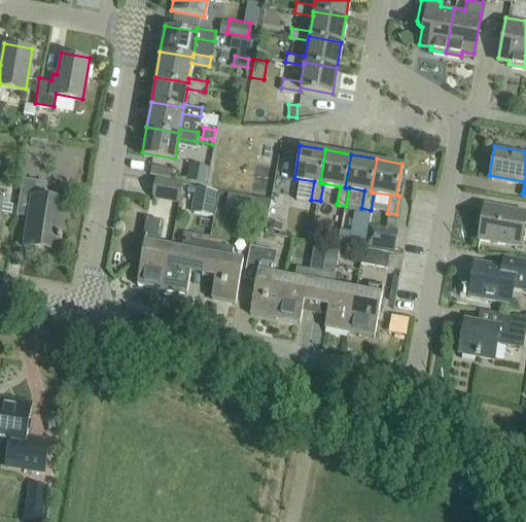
[(151,163),(149,171),(169,174),(171,167),(151,163)]
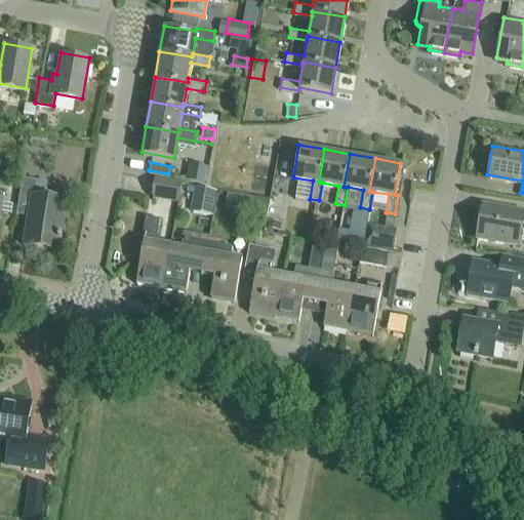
[(195,162),(192,178),(205,181),(208,164),(195,162)]
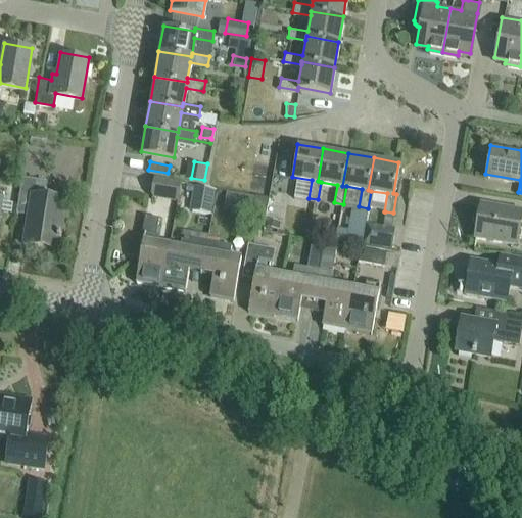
[(177,199),(180,178),(154,174),(150,195),(177,199)]
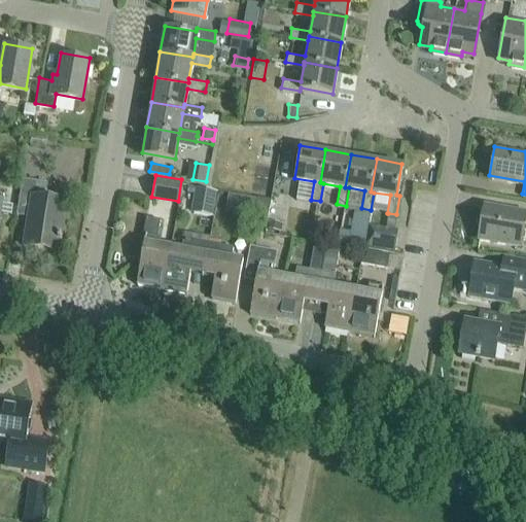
[(58,248),(65,200),(44,196),(47,180),(22,176),(15,212),(28,214),(24,243),(58,248)]
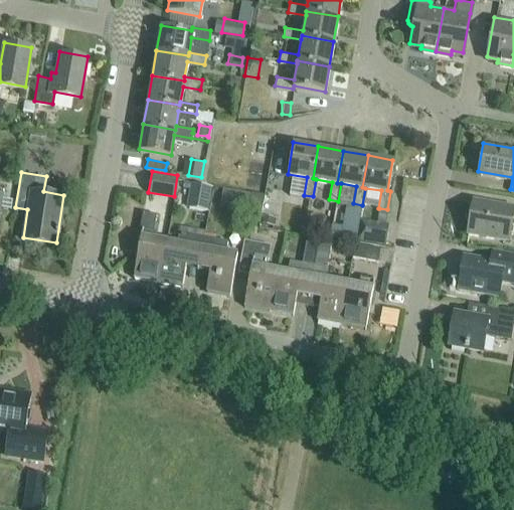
[(207,208),(211,184),(190,180),(186,204),(207,208)]
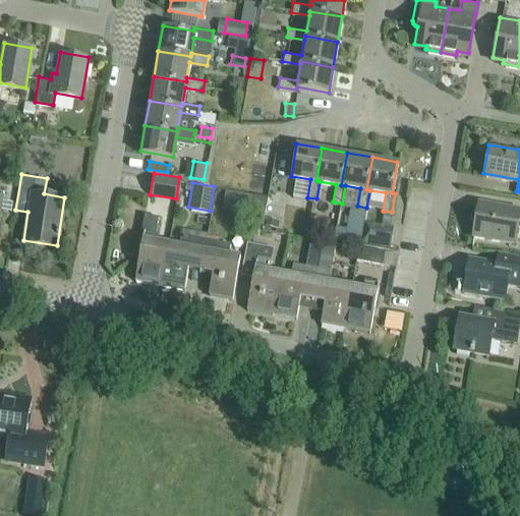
[(263,221),(268,194),(254,192),(250,215),(249,219),(263,221)]
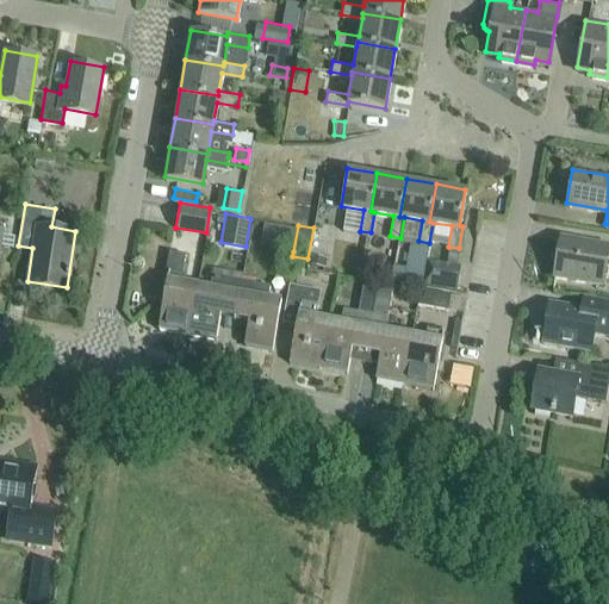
[(608,244),(560,236),(554,274),(601,282),(608,244)]
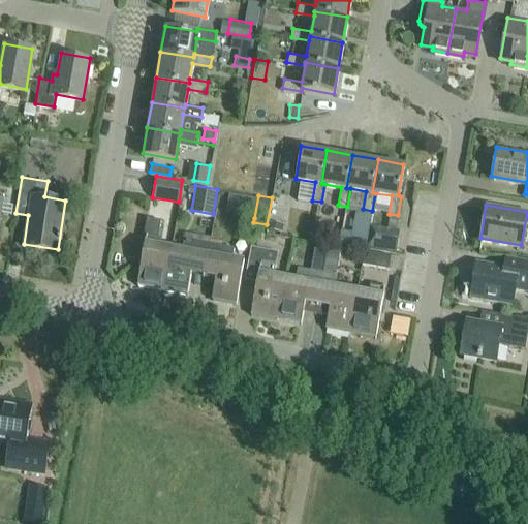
[(352,228),(350,241),(367,244),(372,211),(363,209),(356,208),(352,228)]
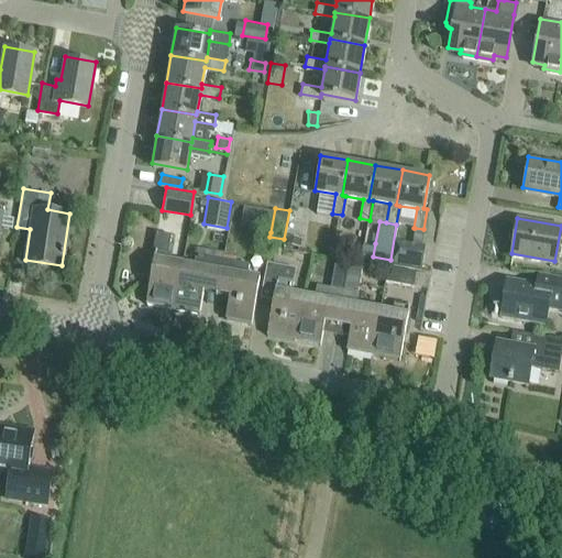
[(174,306),(182,261),(169,259),(171,251),(167,251),(172,231),(155,228),(151,249),(155,250),(145,301),(174,306)]
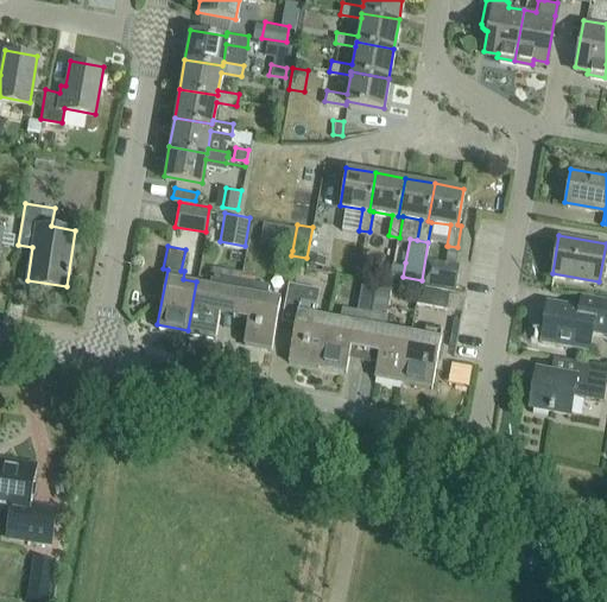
[(457,247),(448,246),(446,260),(455,261),(457,247)]
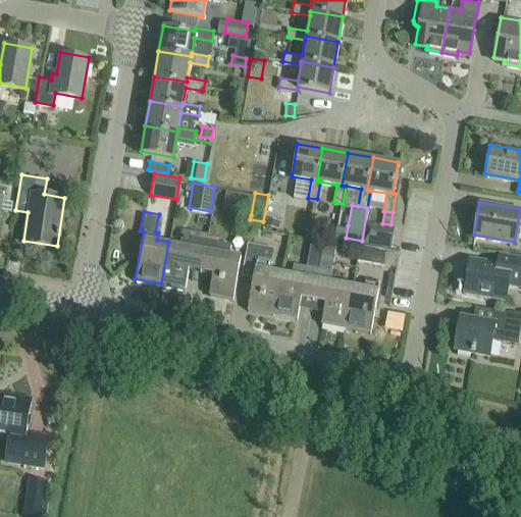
[(265,224),(277,226),(278,218),(266,216),(265,224)]
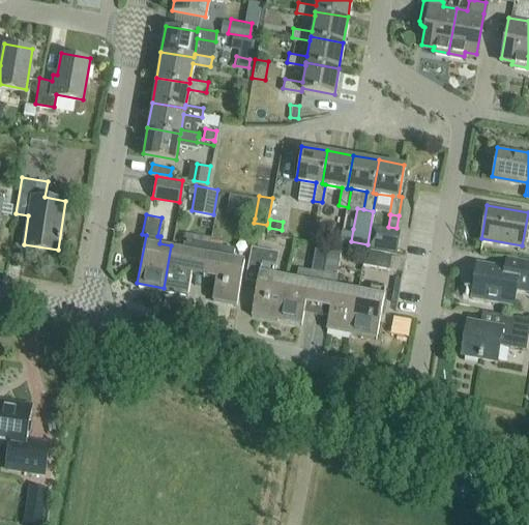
[(398,250),(402,229),(397,228),(388,227),(373,224),(370,244),(398,250)]
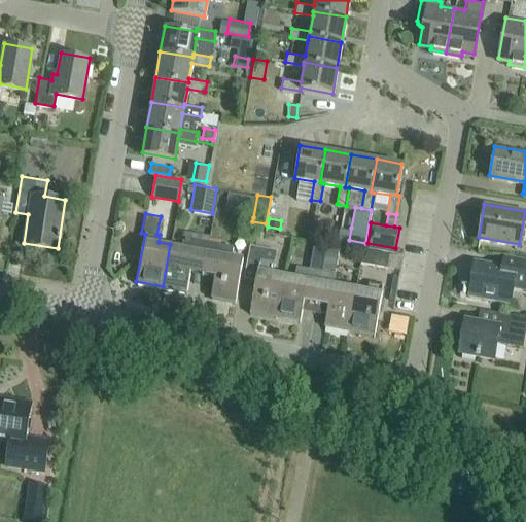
[(337,238),(349,240),(351,228),(339,225),(337,238)]
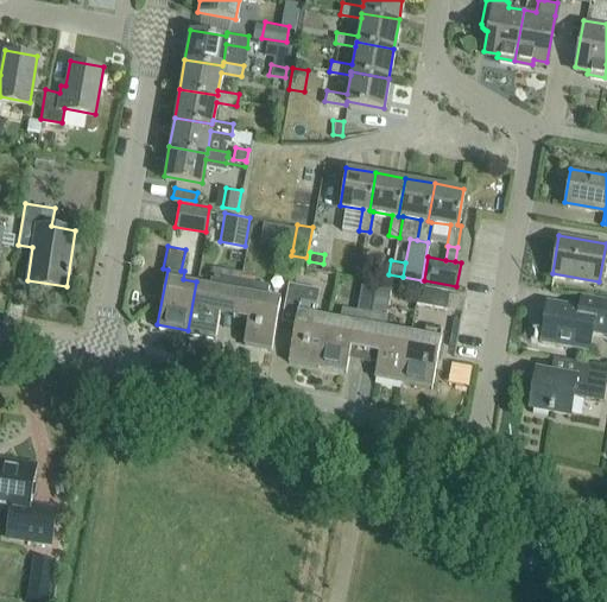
[(234,310),(240,277),(210,271),(208,284),(196,282),(188,330),(215,335),(220,308),(234,310)]
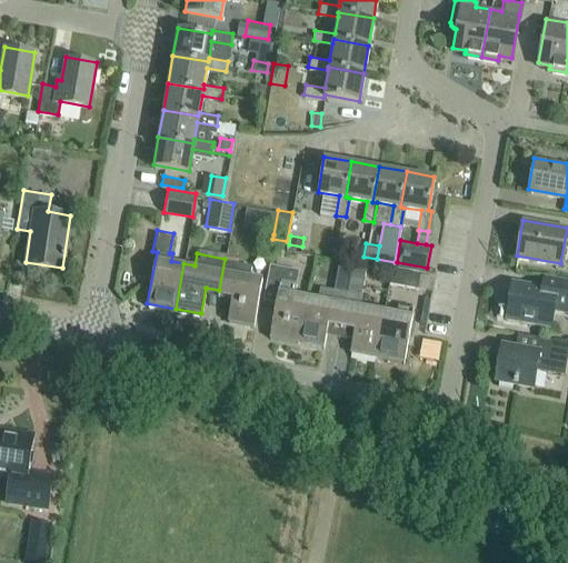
[(262,278),(249,275),(251,263),(225,259),(219,290),(232,293),(227,318),(253,323),(262,278)]
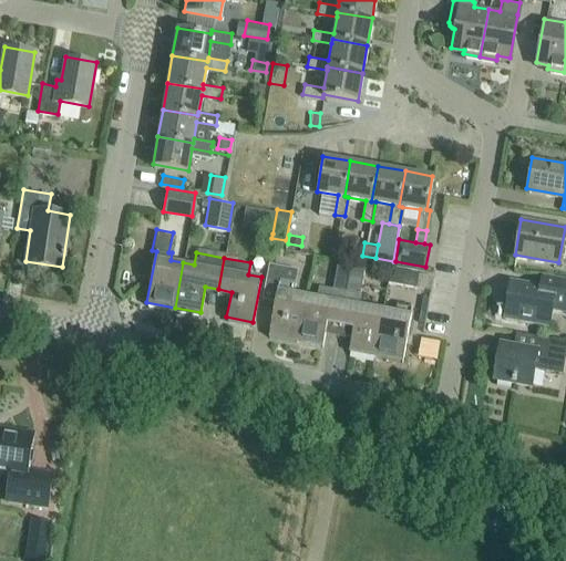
[(358,303),(360,292),(366,261),(350,259),(348,273),(345,289),(346,289),(340,321),(353,323),(348,349),(374,353),(382,308),(358,303)]
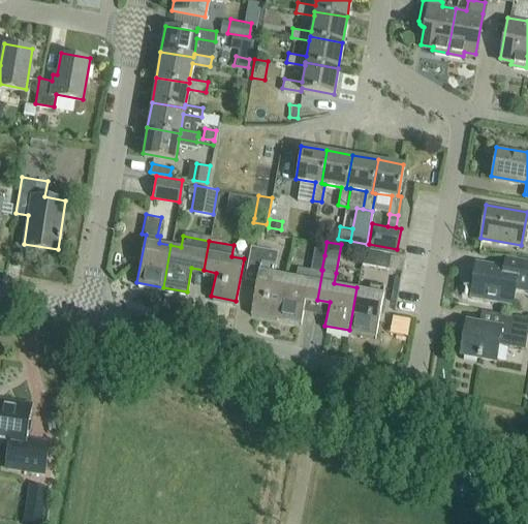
[(387,267),(391,252),(364,247),(361,262),(387,267)]
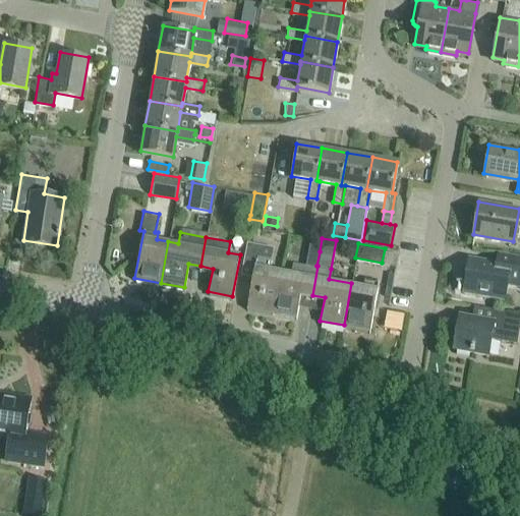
[(519,253),(512,252),(509,265),(469,258),(463,290),(504,297),(506,283),(519,285),(519,253)]
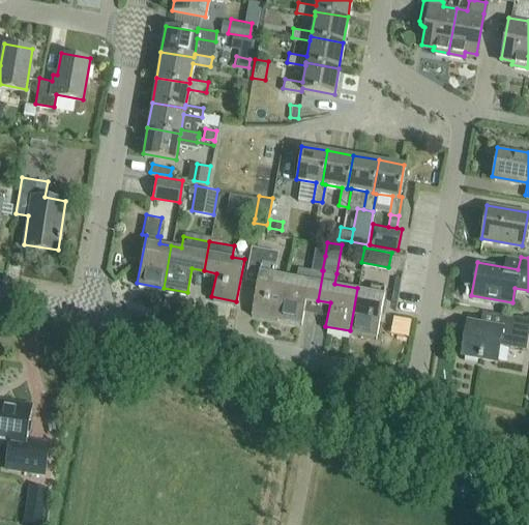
[(277,317),(285,274),(273,272),(274,266),(260,263),(251,313),(277,317)]
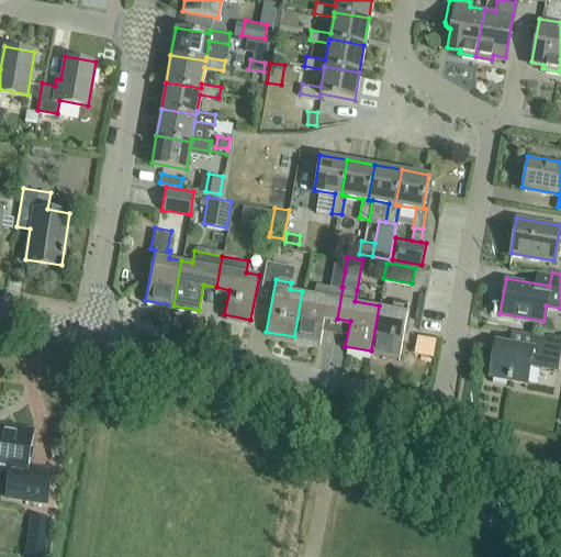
[(337,319),(343,287),(341,287),(315,282),(313,293),(302,291),(294,336),(320,342),(324,316),(337,319)]
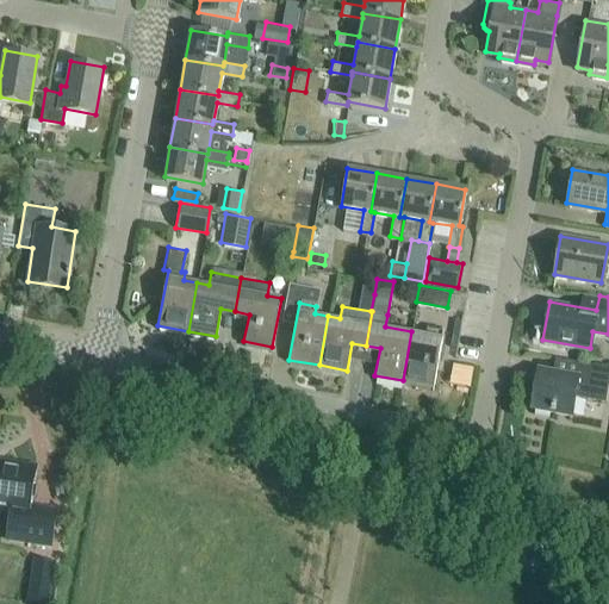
[(424,334),(411,331),(403,380),(433,386),(443,329),(426,327),(424,334)]
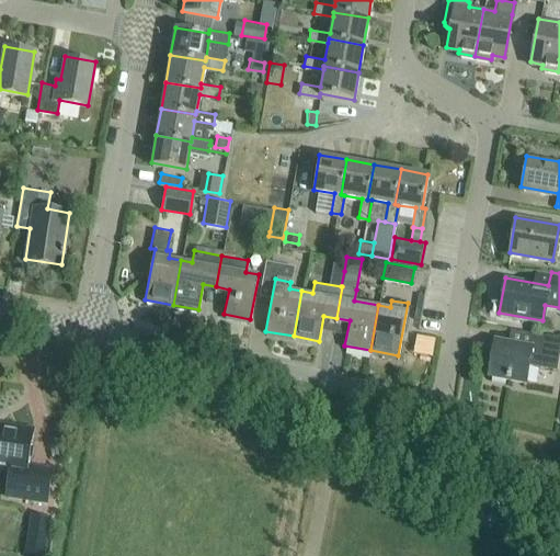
[(528,344),(494,339),(489,373),(525,379),(528,362),(556,367),(559,340),(559,336),(530,331),(528,344)]
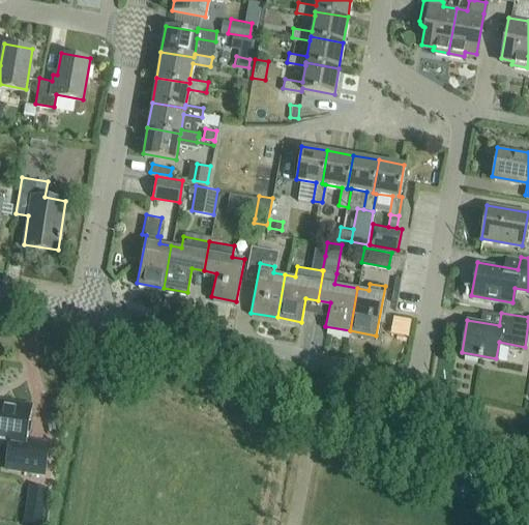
[(42,472),(47,445),(24,441),(30,403),(0,398),(0,442),(9,444),(6,466),(42,472)]
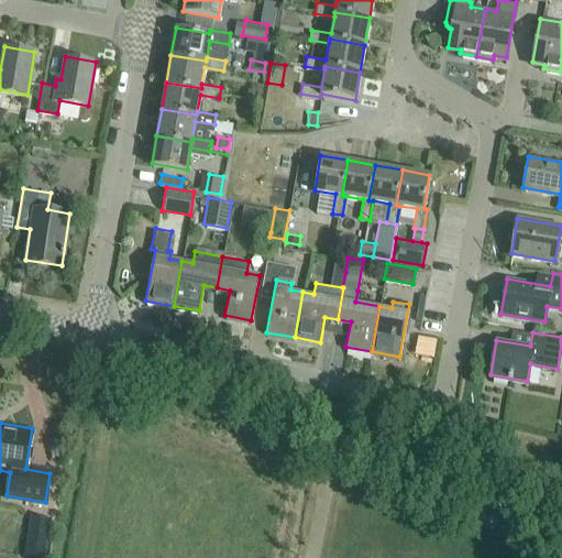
[(41,557),(46,517),(34,515),(26,557),(28,557),(41,557)]
